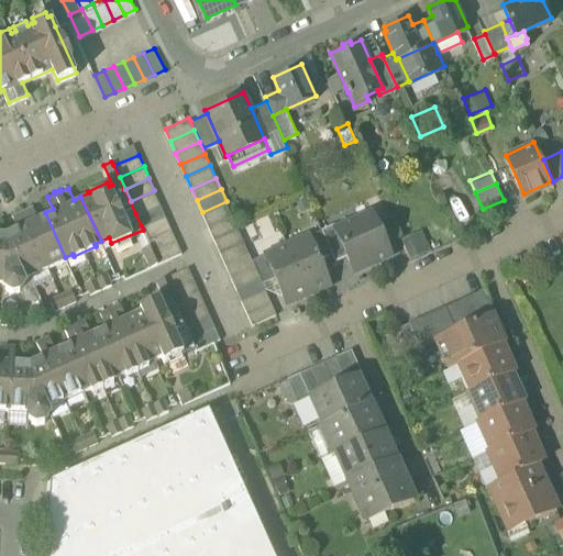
[(131,201),(135,213),(159,202),(154,190),(131,201)]
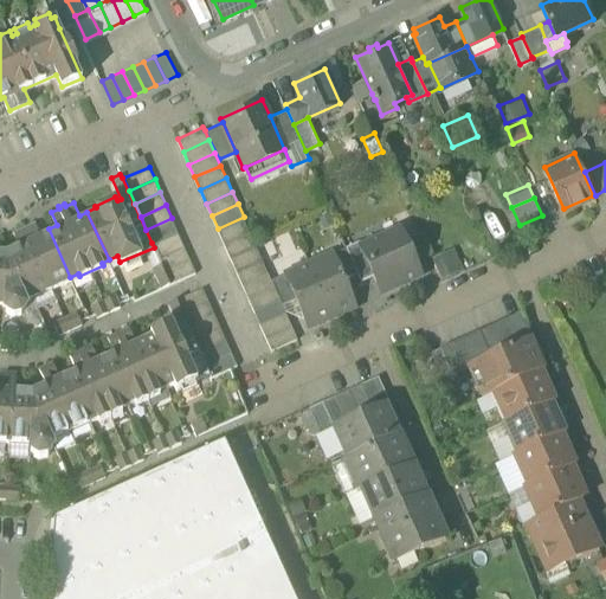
[(218,229),(224,242),(250,230),(244,217),(218,229)]
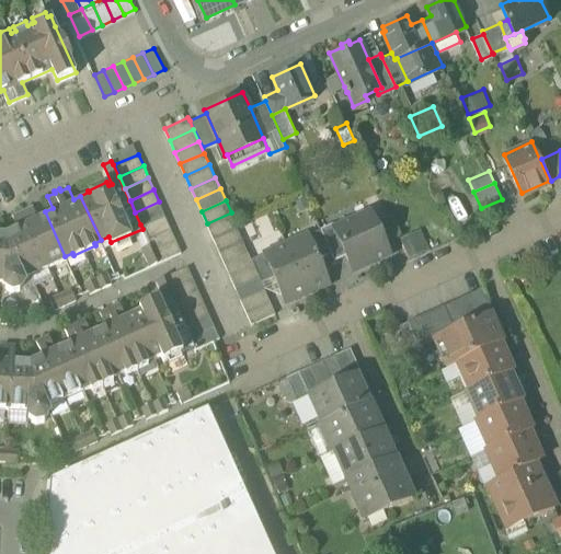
[(135,212),(140,224),(164,214),(159,202),(135,212)]
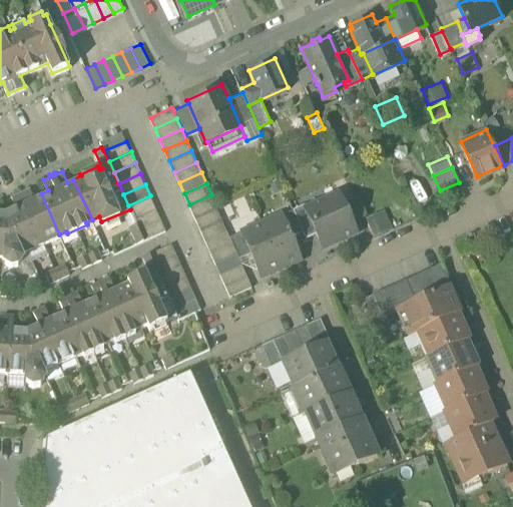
[(29,186),(20,190),(43,241),(59,234),(41,193),(34,197),(29,186)]
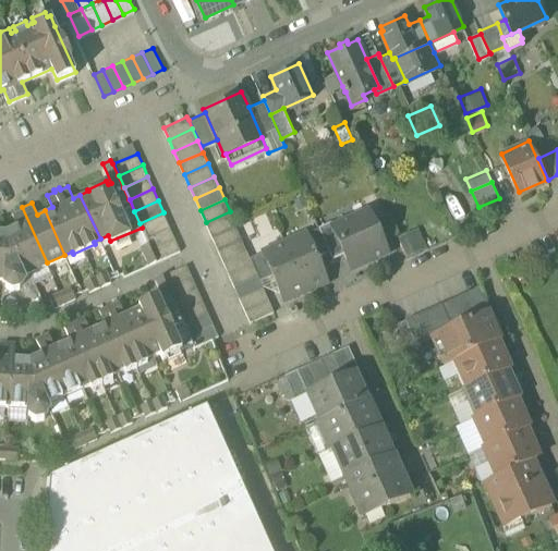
[(17,223),(10,227),(29,270),(47,262),(22,207),(12,211),(17,223)]
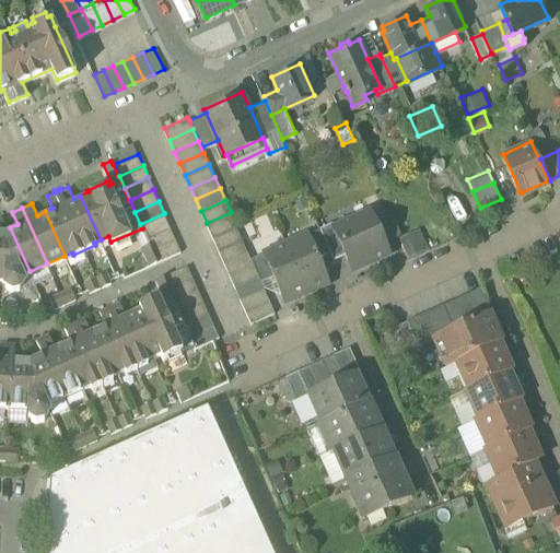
[(346,253),(350,262),(371,254),(373,259),(388,251),(369,208),(335,224),(334,224),(346,253)]
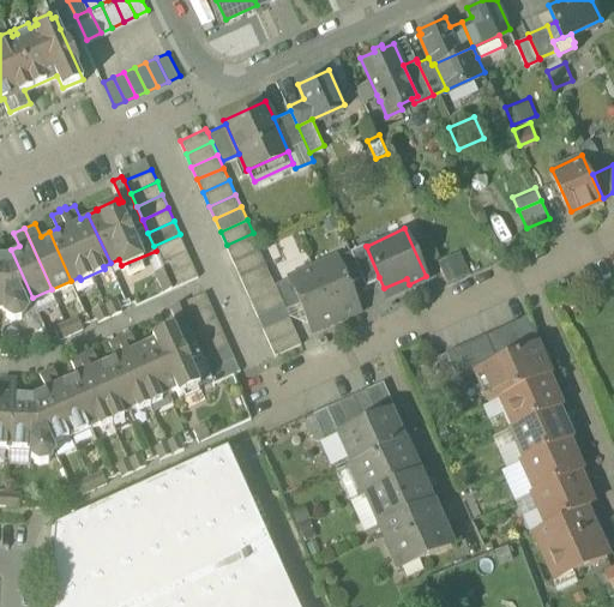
[(227,245),(233,258),(259,246),(253,233),(227,245)]
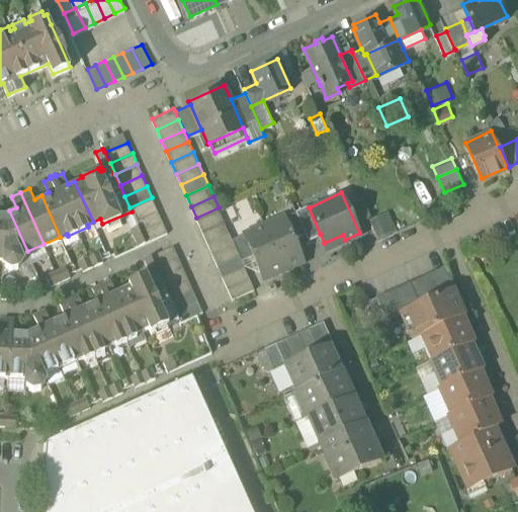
[(130,207),(135,219),(157,208),(152,197),(130,207)]
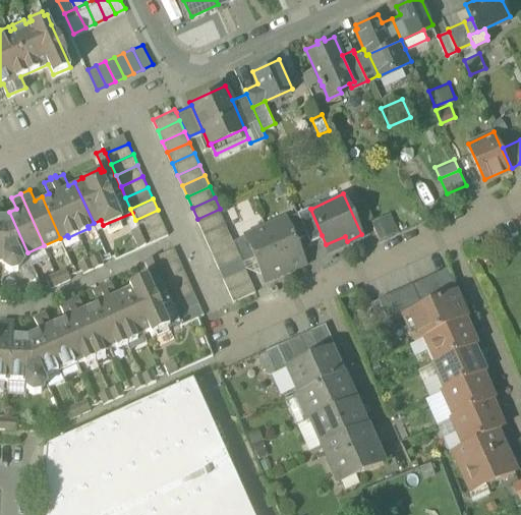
[(297,210),(297,211),(306,232),(310,240),(322,235),(310,209),(311,209),(309,205),(297,210)]
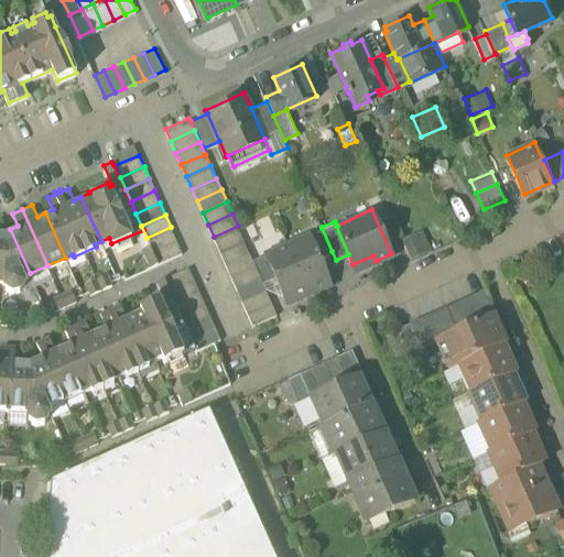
[(214,237),(219,251),(243,239),(238,226),(214,237)]
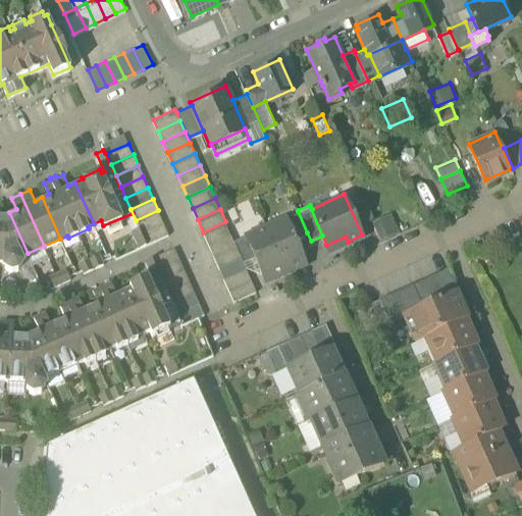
[(163,221),(158,210),(136,220),(141,231),(163,221)]
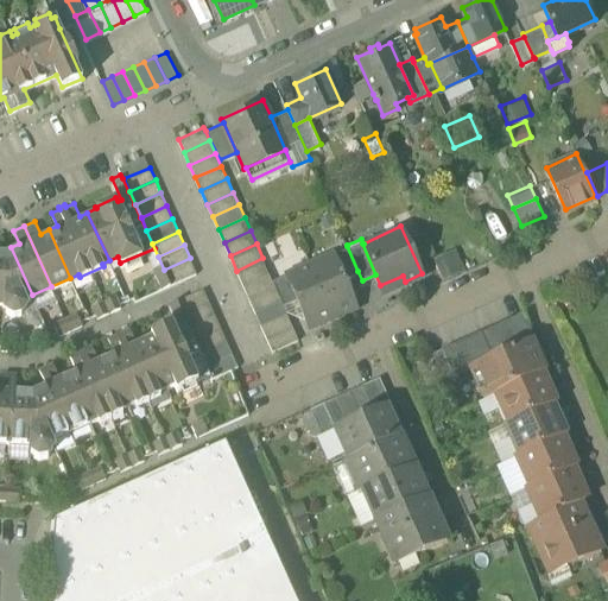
[(434,255),(443,278),(466,267),(456,245),(434,255)]
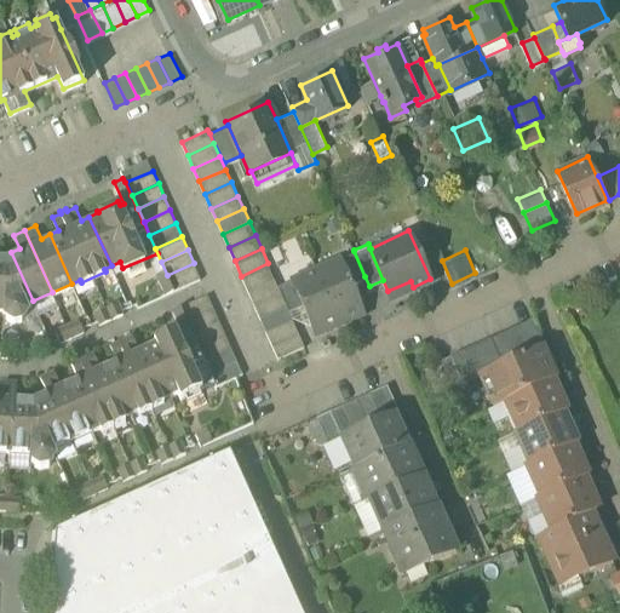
[(365,276),(354,251),(340,257),(351,282),(365,276)]
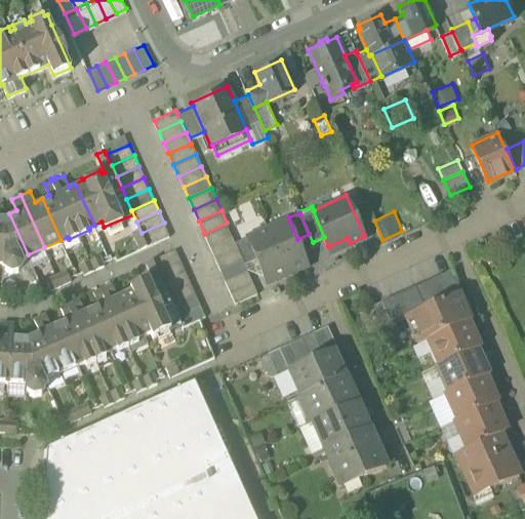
[(4,215),(0,214),(0,261),(5,261),(4,266),(10,270),(17,269),(23,263),(21,258),(28,254),(9,213),(4,215)]
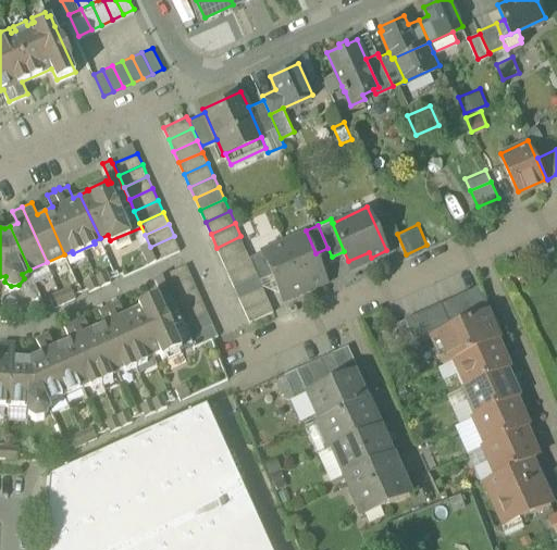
[(306,230),(284,240),(305,287),(326,278),(316,253),(306,230)]
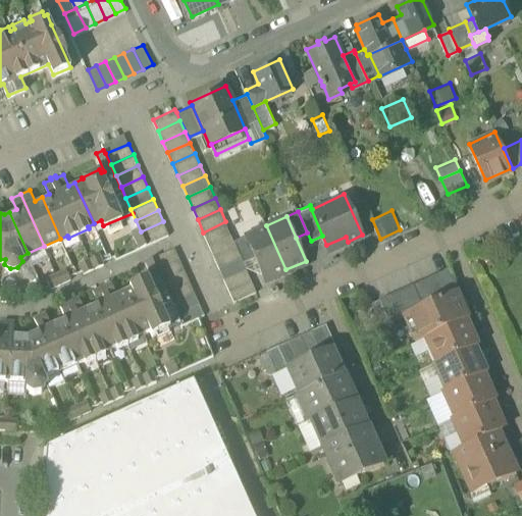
[(141,231),(146,243),(168,233),(163,221),(141,231)]
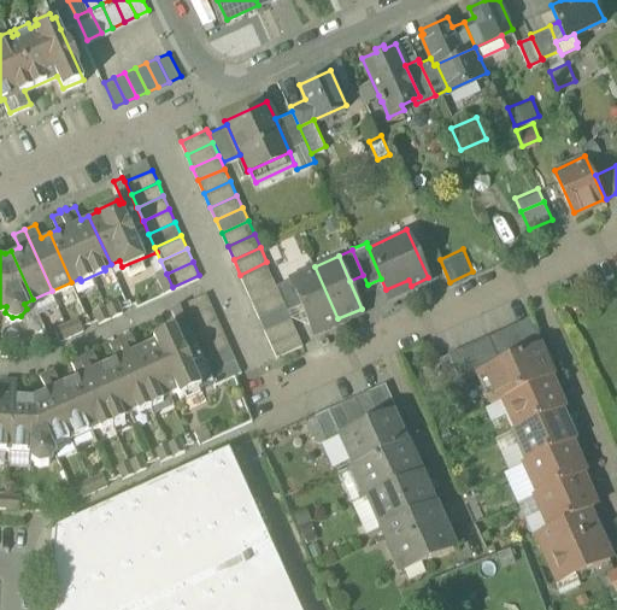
[(240,275),(247,288),(272,276),(266,262),(240,275)]
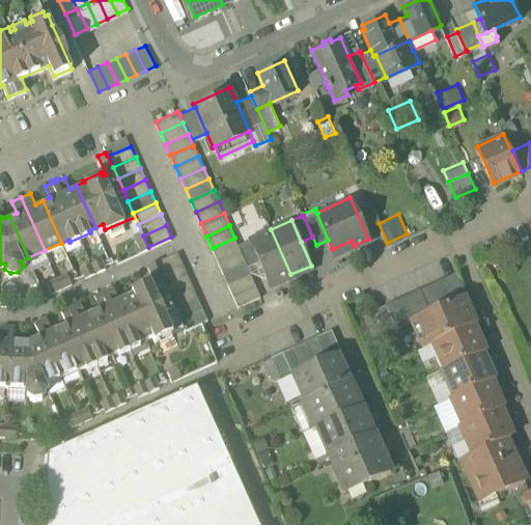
[(270,283),(290,274),(271,229),(250,238),(259,259),(270,283)]
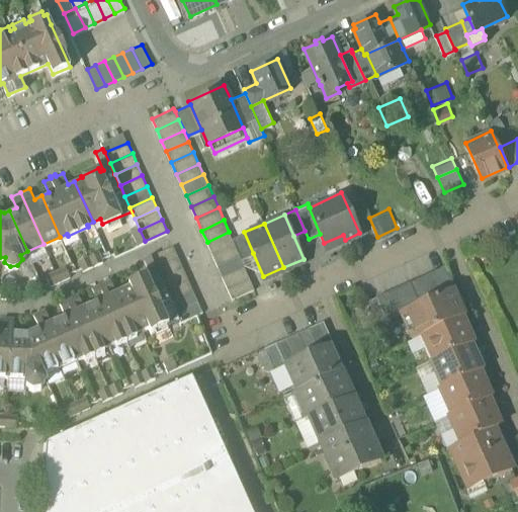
[(131,228),(138,244),(145,241),(140,230),(138,225),(131,228)]
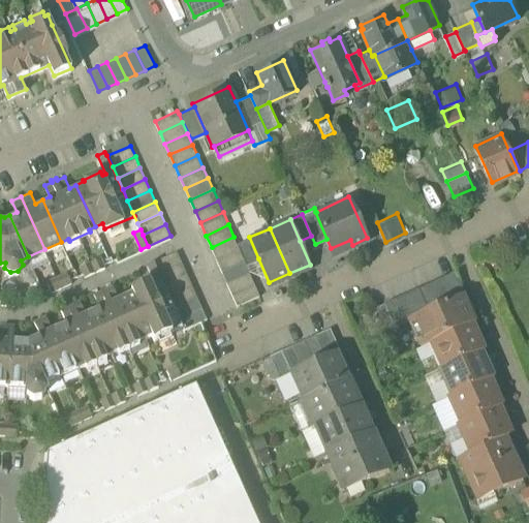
[(212,247),(216,258),(239,248),(234,237),(212,247)]
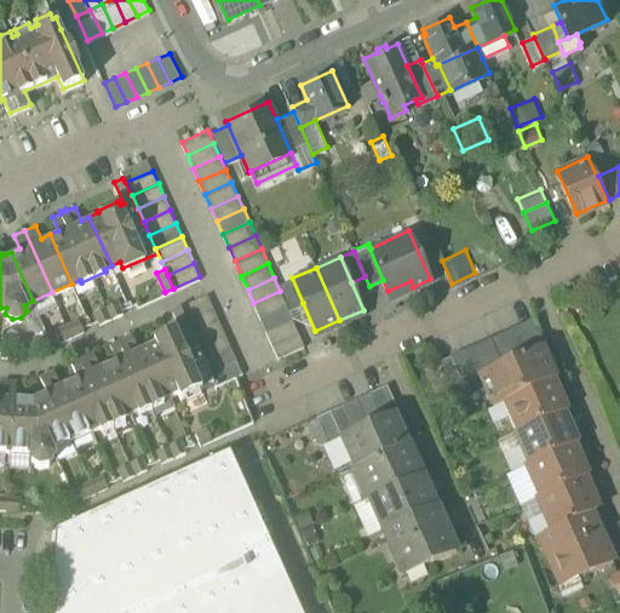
[(277,284),(288,309),(303,303),(292,278),(277,284)]
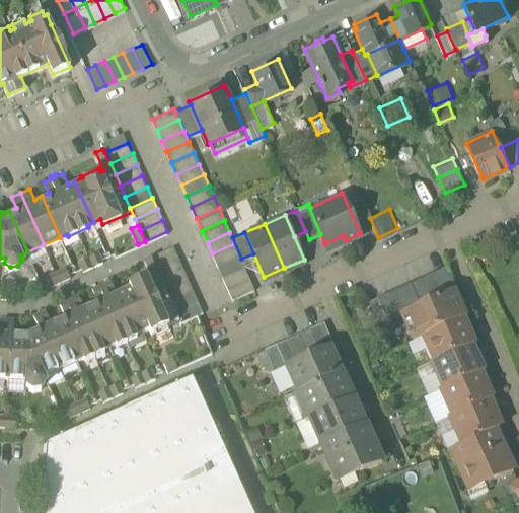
[(344,235),(324,243),(327,249),(346,240),(344,235)]
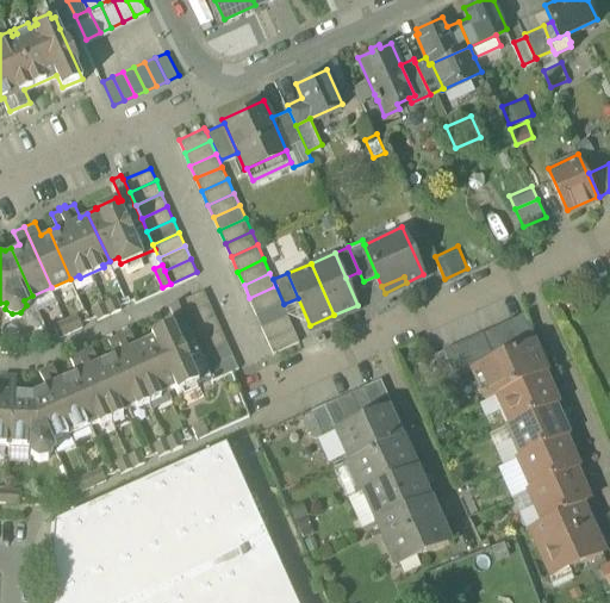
[(249,298),(255,311),(281,299),(275,286),(249,298)]
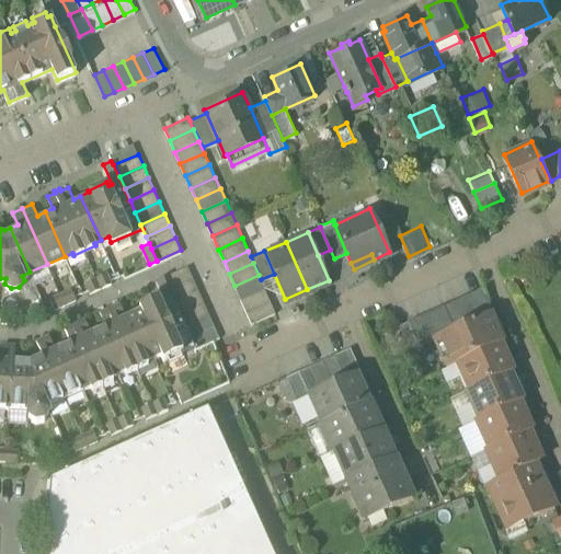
[(52,274),(47,264),(30,272),(34,281),(52,274)]
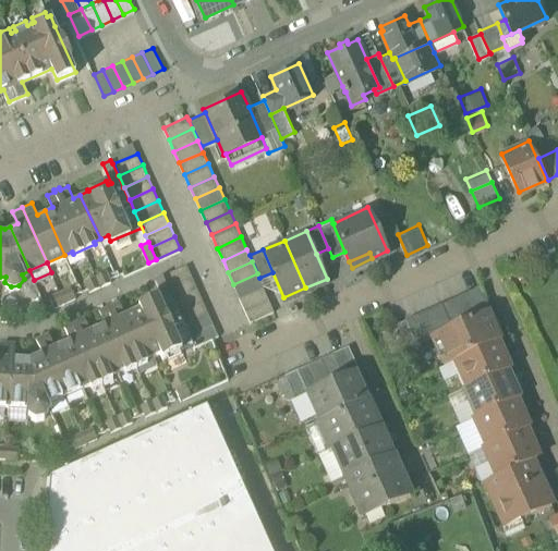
[(162,273),(168,284),(192,274),(184,262),(162,273)]
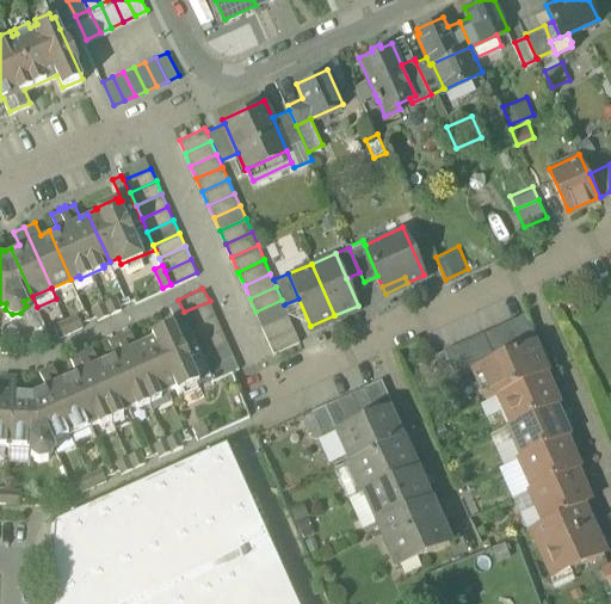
[(92,306),(98,318),(121,307),(116,295),(92,306)]
